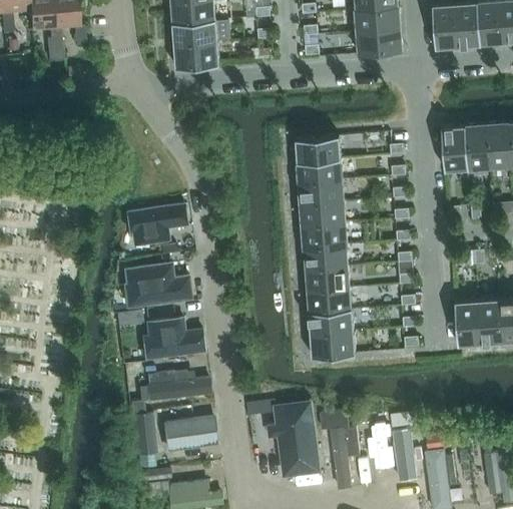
[(5,0),(7,14),(2,14),(4,34),(14,33),(13,13),(30,12),(29,0),(5,0)]
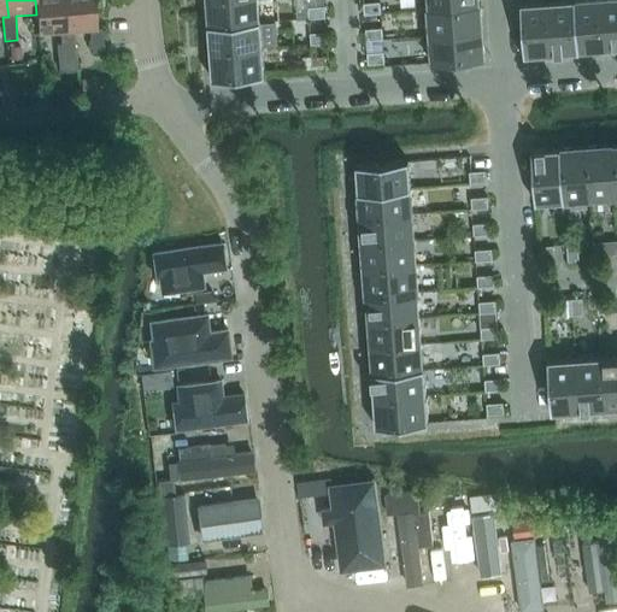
[(64,0),(35,0),(36,15),(39,39),(60,36),(63,60),(75,59),(74,35),(68,36),(64,0)]
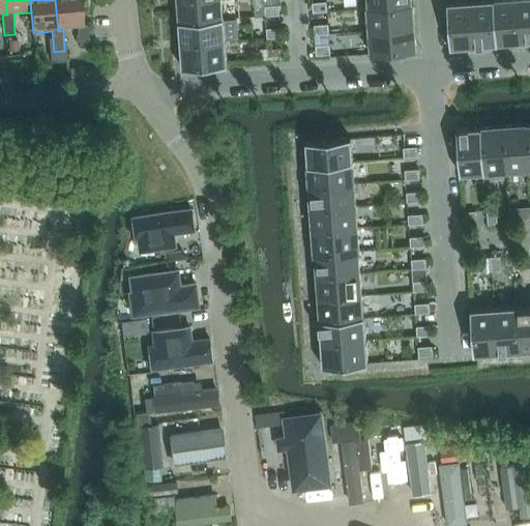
[(81,0),(55,0),(58,31),(63,30),(77,29),(79,50),(89,49),(87,28),(83,28),(81,0)]
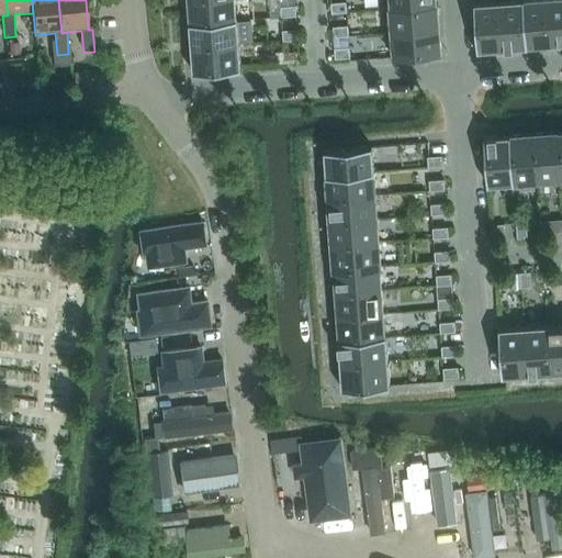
[(390,0),(391,11),(390,11),(390,13),(437,9),(437,8),(436,8),(435,0),(390,0)]
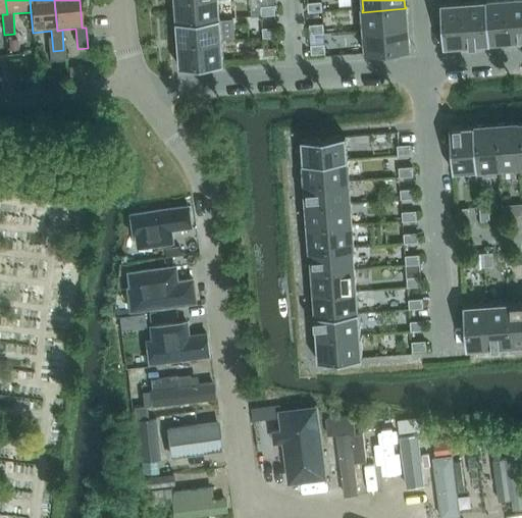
[(217,1),(175,4),(176,24),(175,24),(175,26),(220,22),(220,21),(219,21),(217,1)]
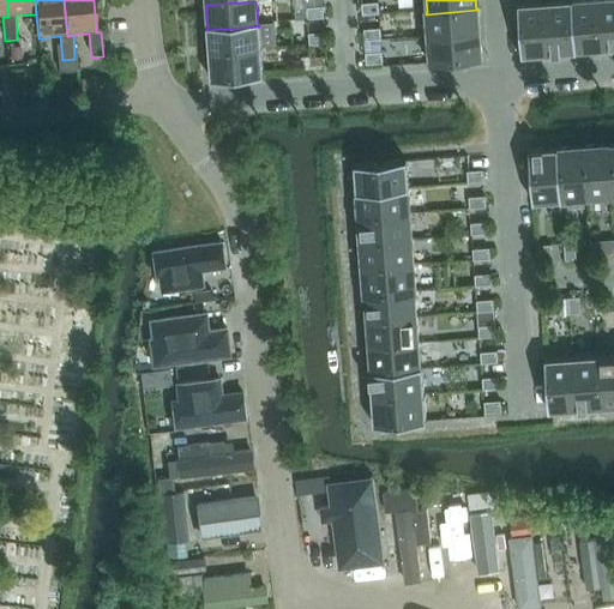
[(613,1),(597,4),(601,53),(613,52),(613,1)]
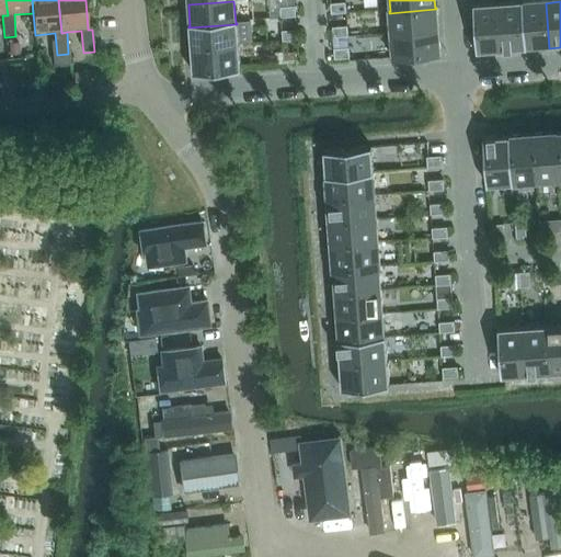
[(525,52),(522,3),(497,6),(502,53),(525,52)]
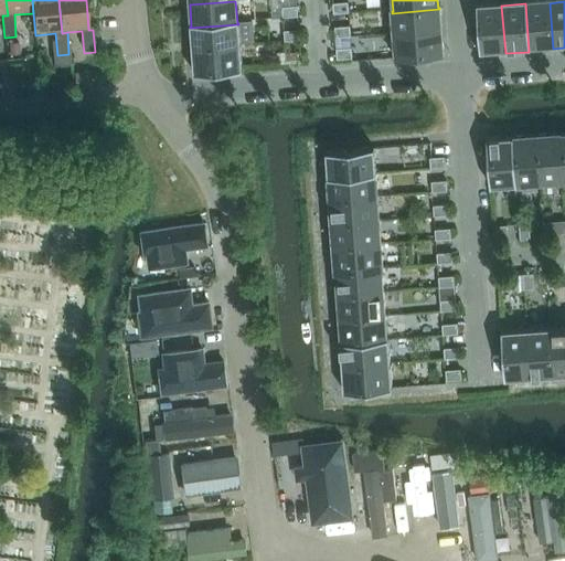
[(526,4),(526,3),(525,3),(529,52),(531,52),(530,51),(553,49),(550,3),(526,4)]
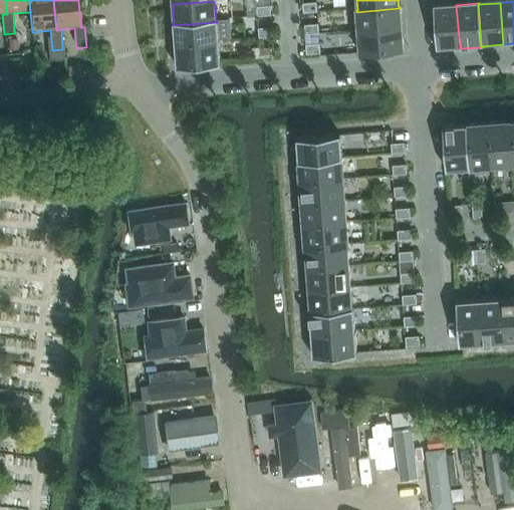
[(303,16),(317,15),(316,5),(302,6),(303,16)]
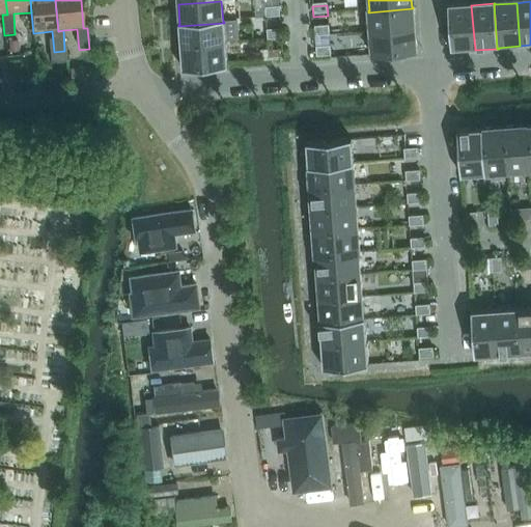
[(475,50),(471,5),(448,6),(451,52),(475,50)]
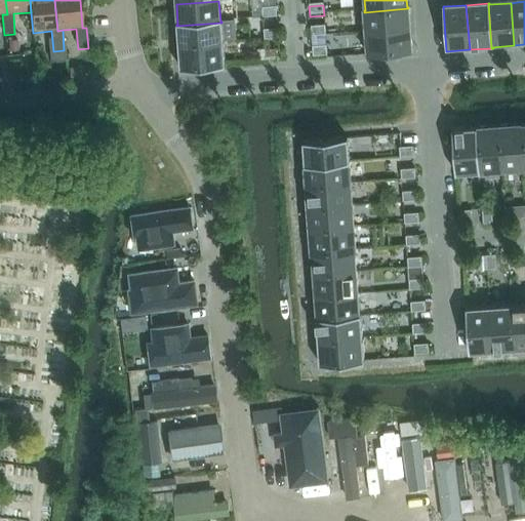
[(263,19),(277,18),(276,8),(261,9),(263,19)]
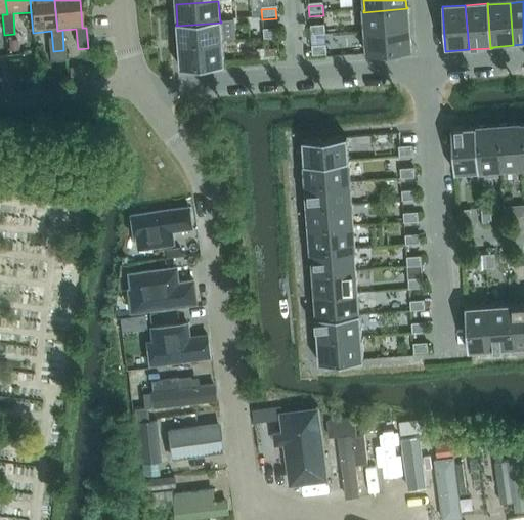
[(407,8),(363,12),(364,34),(409,31),(407,8)]
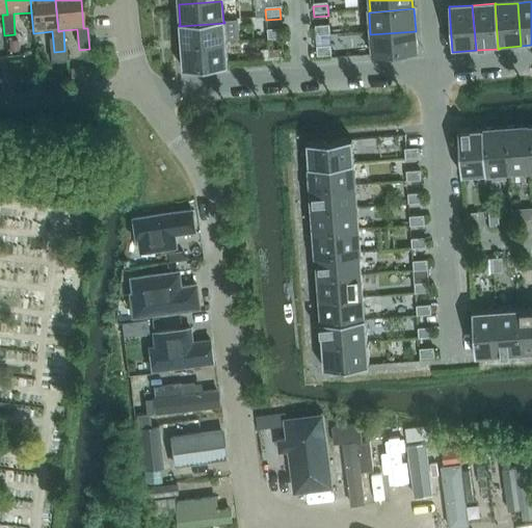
[(179,26),(181,49),(227,46),(224,23),(179,26)]
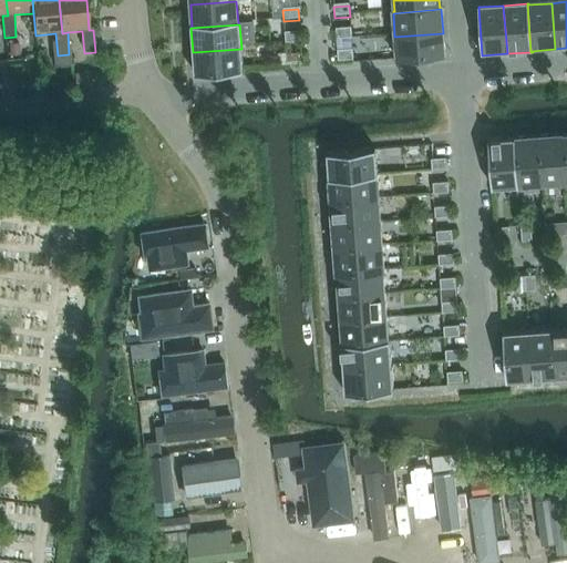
[(351,30),(336,31),(337,41),(352,40),(351,30)]
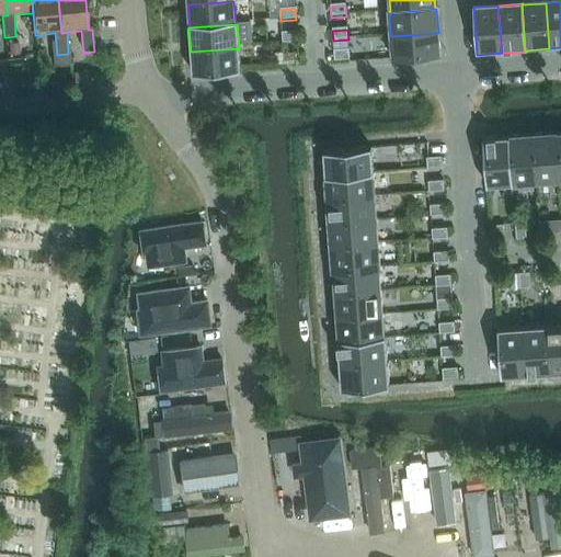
[(283,45),(298,44),(297,33),(282,34),(283,45)]
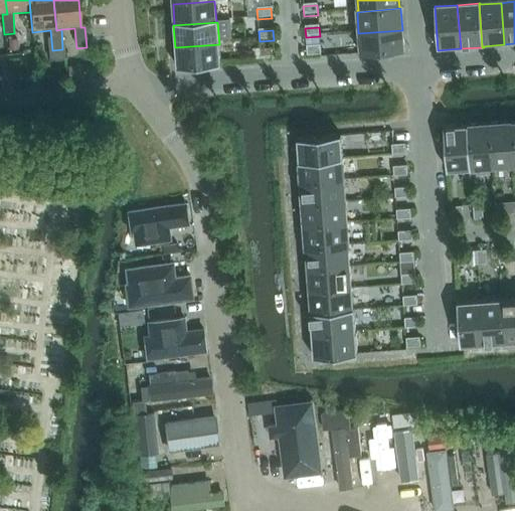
[(402,30),(358,33),(360,56),(404,53),(402,30)]
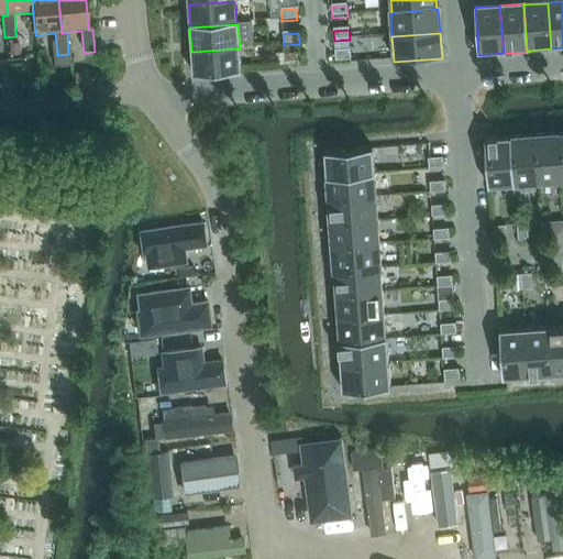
[(19,45),(9,46),(10,57),(19,57),(19,45)]
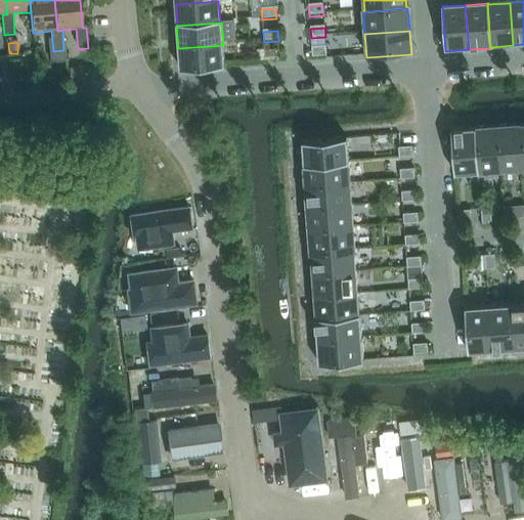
[(178,48),(180,72),(224,68),(223,45),(178,48)]
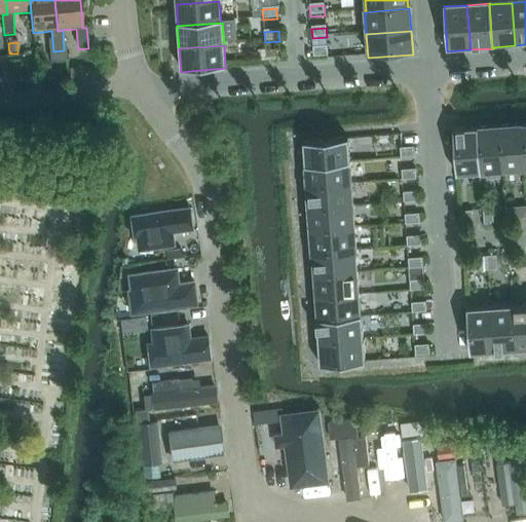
[(327,48),(312,49),(313,59),(328,58),(327,48)]
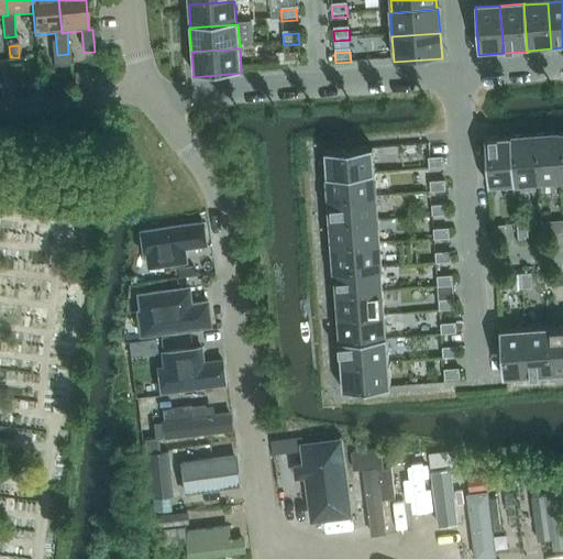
[(285,66),(300,65),(299,55),(284,56),(285,66)]
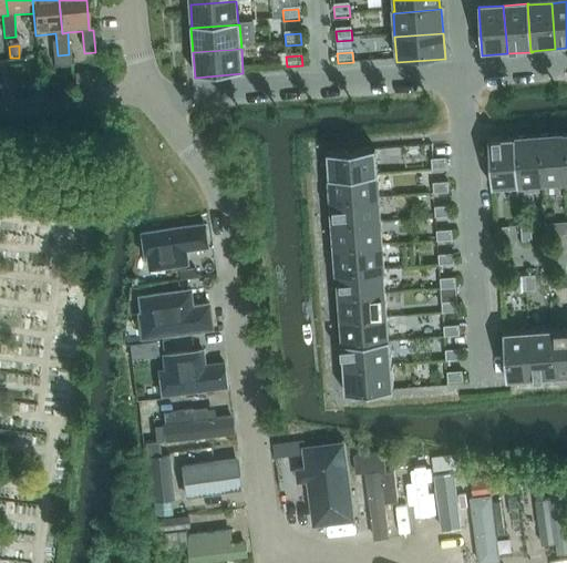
[(286,57),(278,57),(278,68),(287,67),(286,57)]
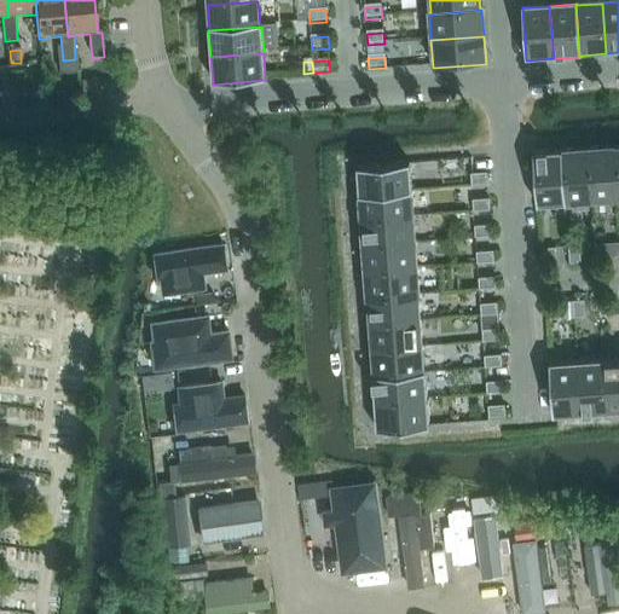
[(100,82),(81,84),(82,100),(102,99),(100,82)]
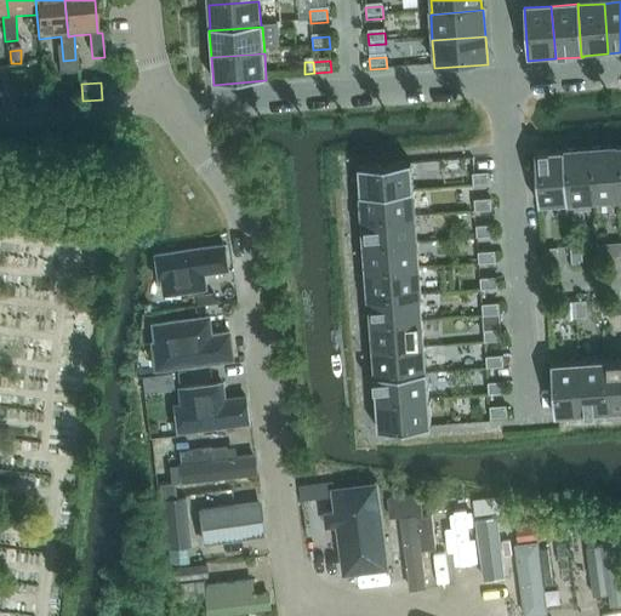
[(79,93),(61,95),(62,107),(80,106),(79,93)]
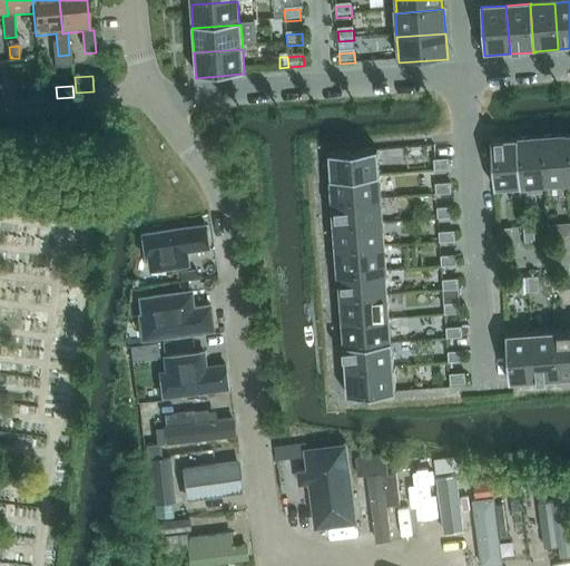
[(568,186),(564,137),(540,139),(543,188),(568,186)]
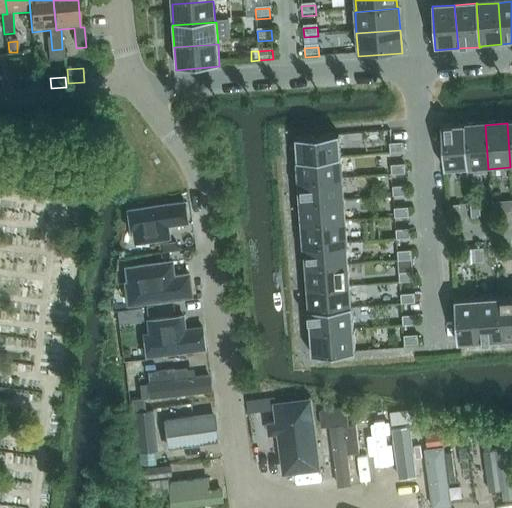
[(464,127),(466,165),(467,171),(488,169),(485,125),(464,127)]
